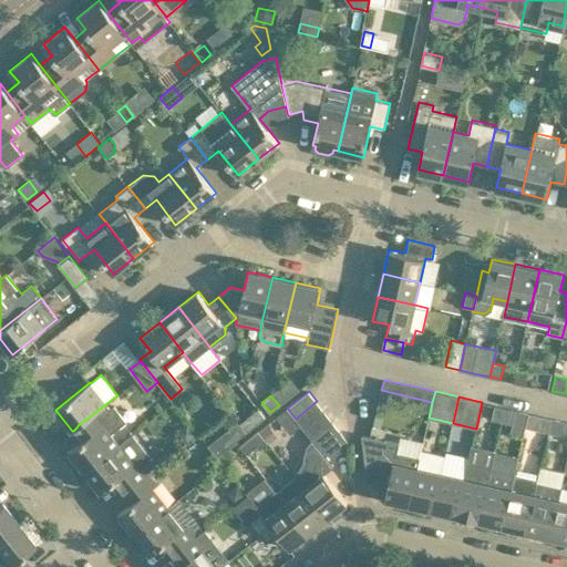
[(296,419),(303,429),(325,412),(317,401),(296,419)]
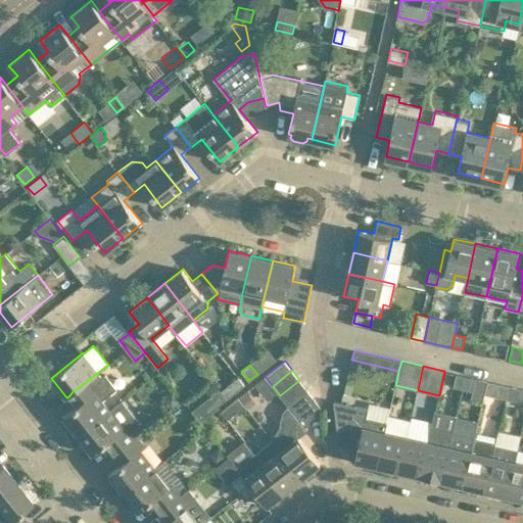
[(75,407),(63,416),(79,435),(110,410),(102,400),(116,388),(105,374),(102,377),(98,372),(91,378),(72,392),(72,393),(67,397),(75,407)]
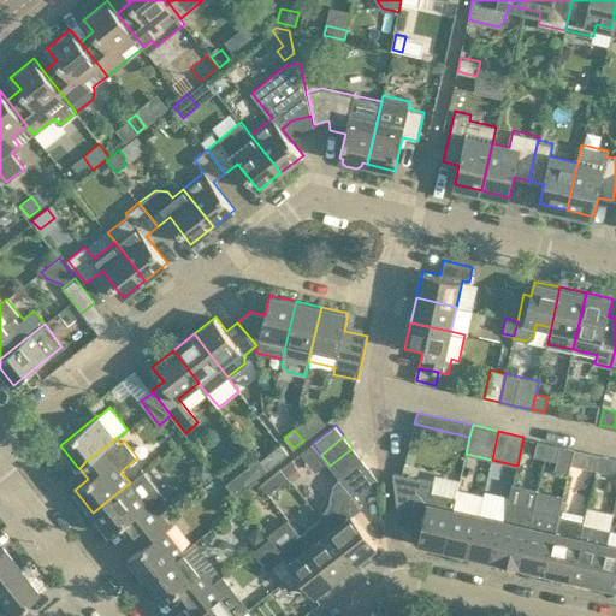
[(534,455),(545,457),(549,443),(538,440),(534,455)]
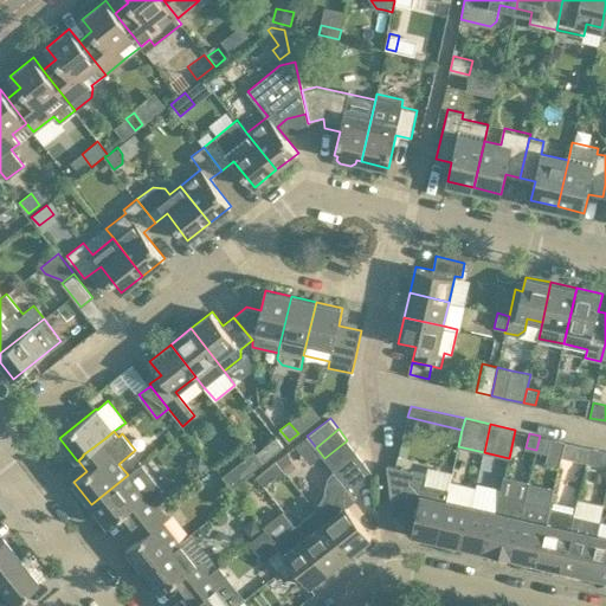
[(540,436),(536,450),(548,452),(550,438),(540,436)]
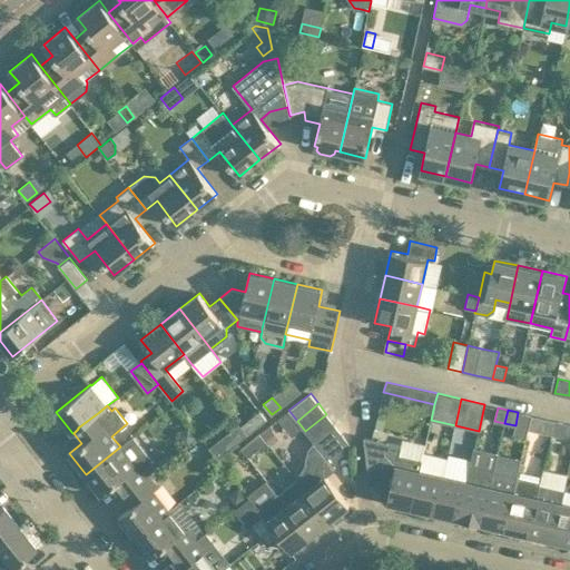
[(259,411),(241,425),(247,434),(266,419),(259,411)]
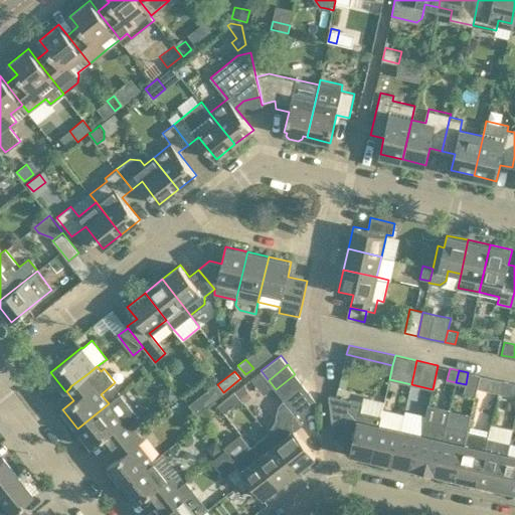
[(276,389),(284,399),(303,383),(295,374),(276,389)]
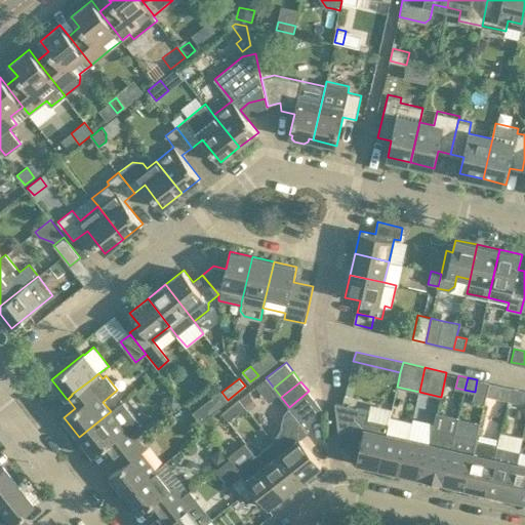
[(493,384),(490,396),(491,396),(509,400),(511,387),(493,384)]
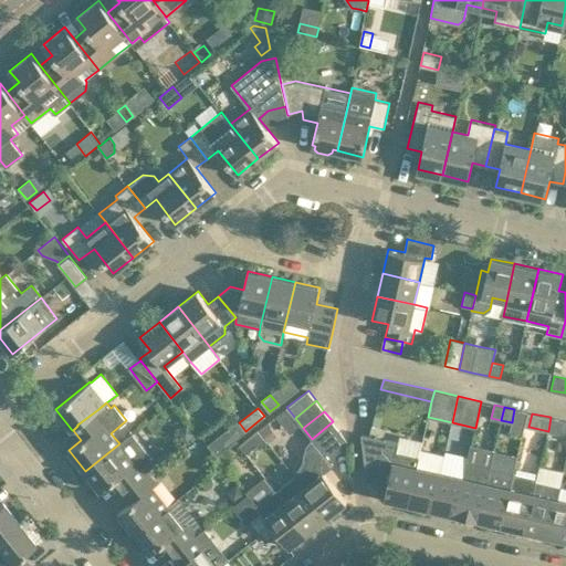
[(551,417),(548,431),(558,433),(562,420),(551,417)]
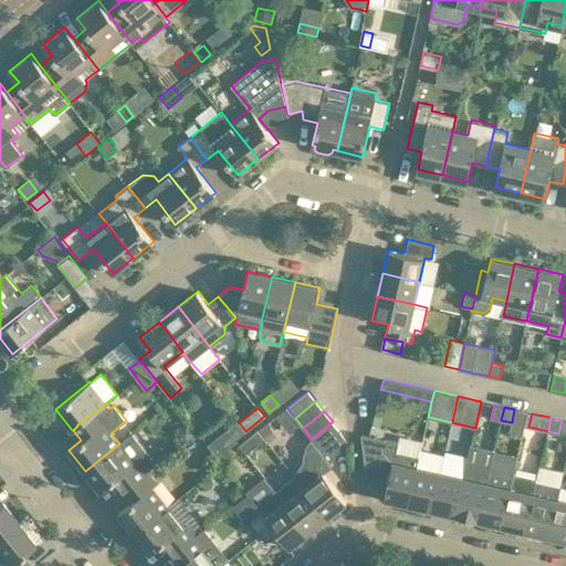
[(312,439),(313,441),(320,449),(341,432),(333,421),(312,439)]
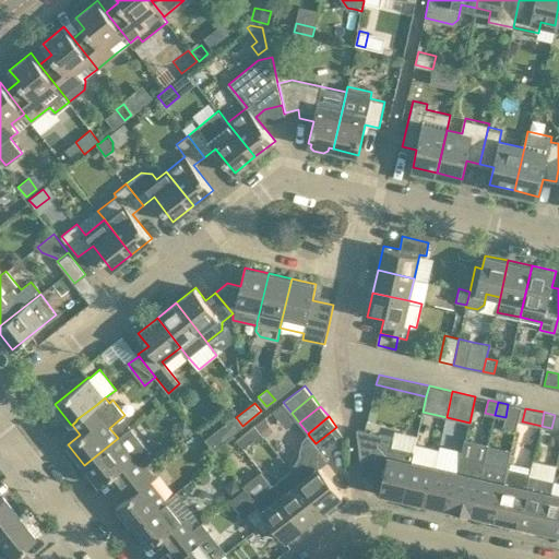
[(264,419),(257,425),(265,437),(274,431),(264,419)]
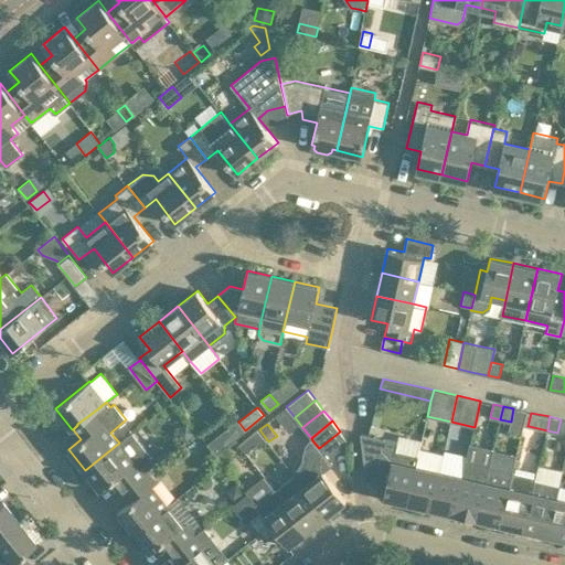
[(231,425),(208,444),(215,454),(238,435),(231,425)]
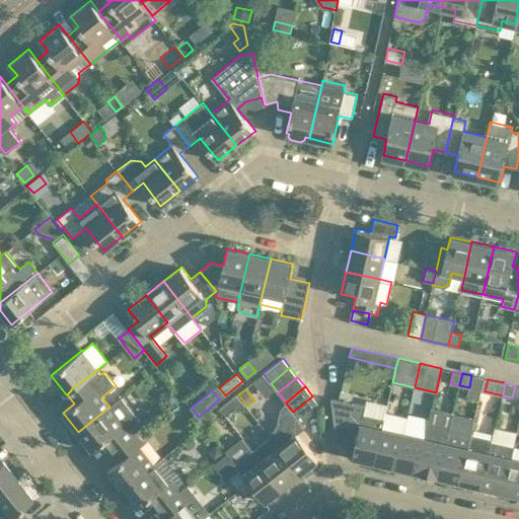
[(109,406),(78,432),(92,450),(103,441),(112,451),(117,447),(136,432),(132,428),(140,421),(122,396),(109,406)]
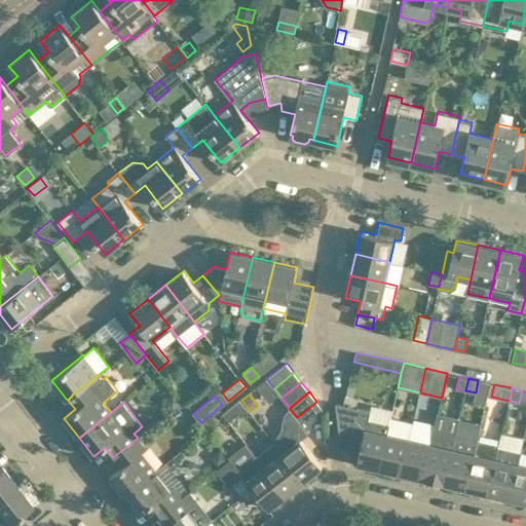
[(275,441),(273,442),(304,480),(323,465),(301,439),(309,433),(305,427),(325,411),(316,402),(297,417),(291,410),(287,415),(285,423),(285,426),(283,430),(278,438),(275,441)]
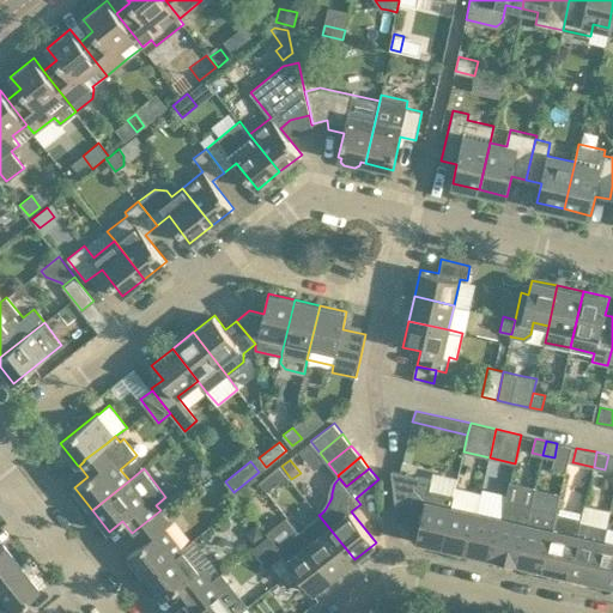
[(401,472),(392,469),(396,515),(398,515),(420,520),(417,539),(442,545),(451,505),(454,493),(430,487),(431,479),(401,472)]
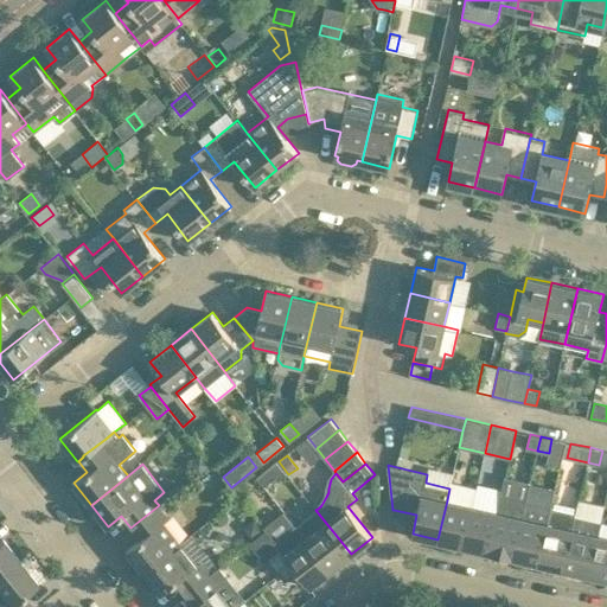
[(267,470),(256,478),(263,486),(274,478),(267,470)]
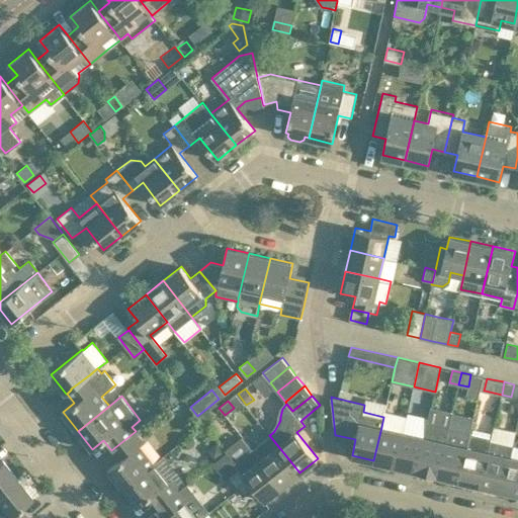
[(197,416),(205,426),(213,420),(205,410),(197,416)]
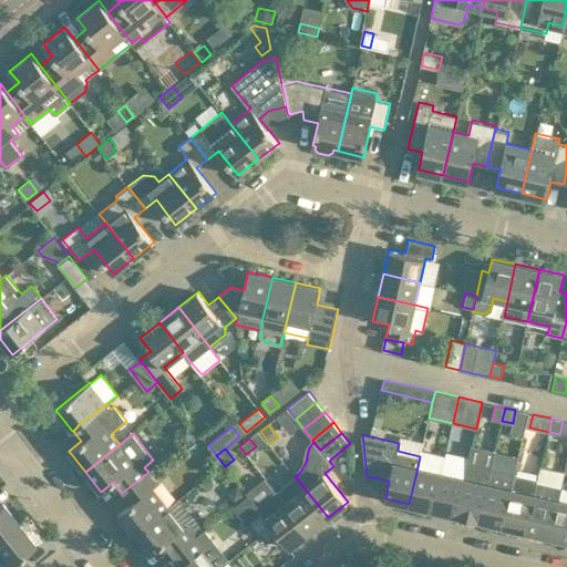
[(456,515),(480,521),(492,467),(468,462),(464,478),(456,515)]
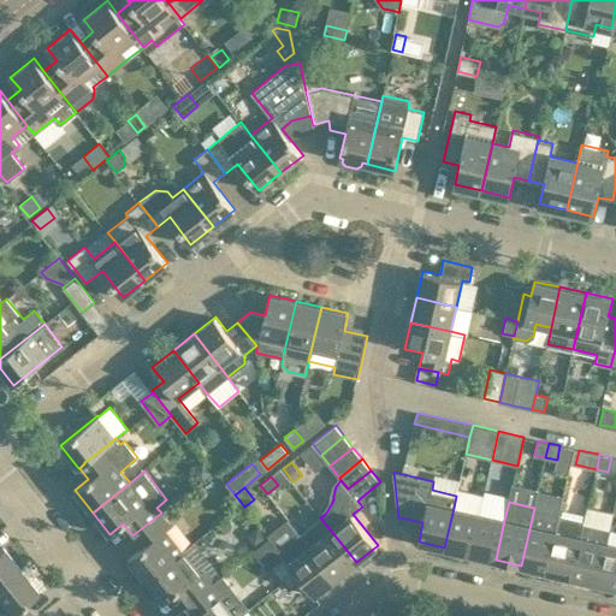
[(444,548),(471,554),(479,514),(454,508),(444,548)]
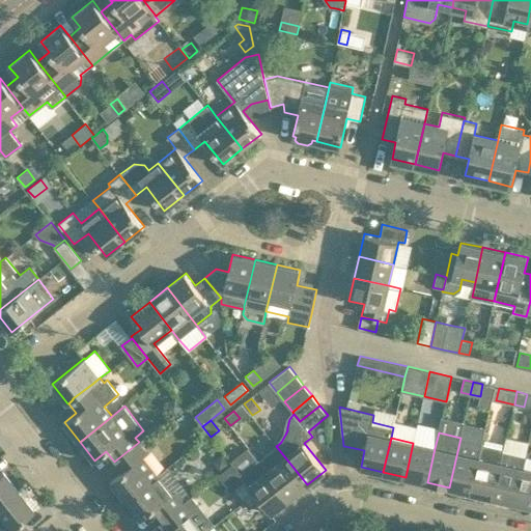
[(449,487),(471,493),(482,443),(460,438),(449,487)]
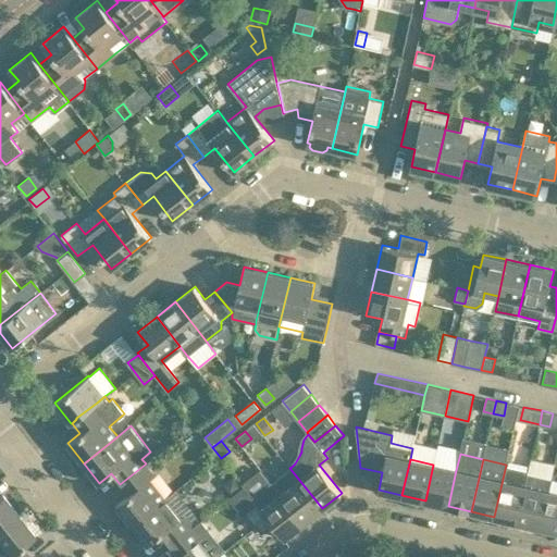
[(128,495),(116,505),(133,524),(166,498),(151,479),(155,475),(146,463),(125,480),(120,484),(128,495)]
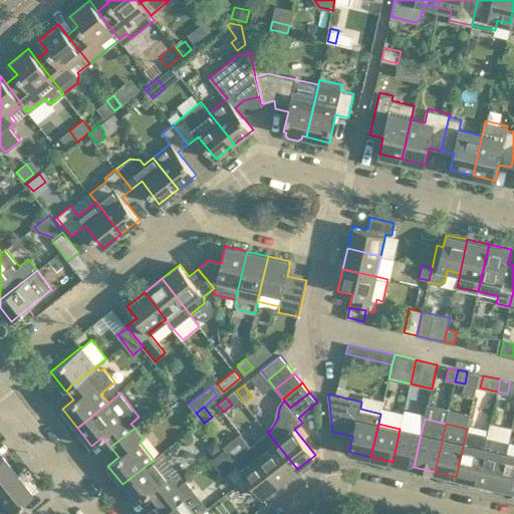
[(393,462),(414,467),(421,434),(400,429),(393,462)]
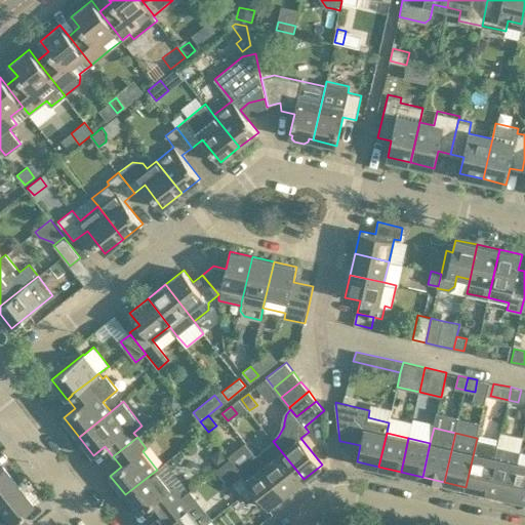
[(466,487),(487,491),(498,443),(477,438),(466,487)]
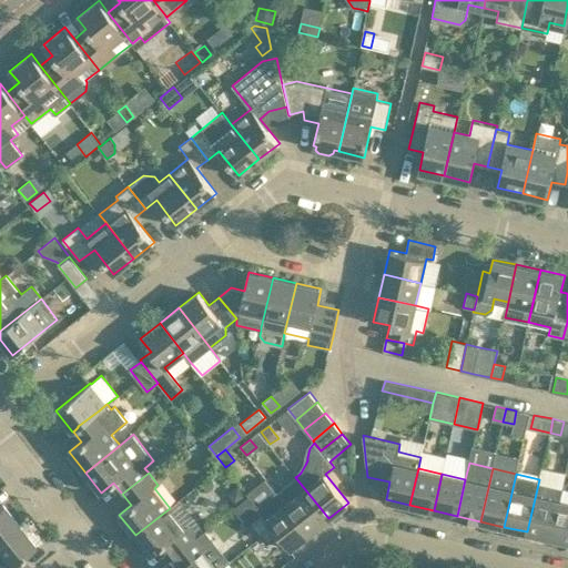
[(276,493),(286,504),(310,534),(328,518),(295,477),(276,493)]
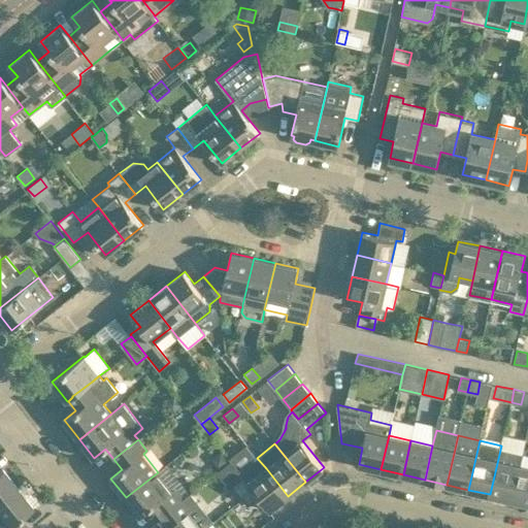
[(500,449),(490,494),(512,499),(522,454),(500,449)]
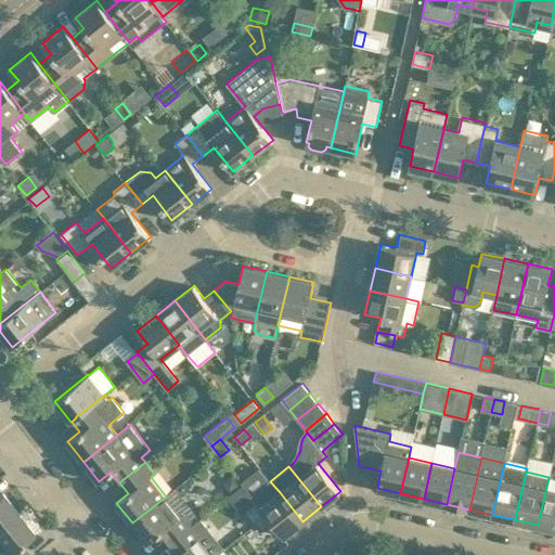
[(232,475),(222,482),(231,493),(241,486),(232,475)]
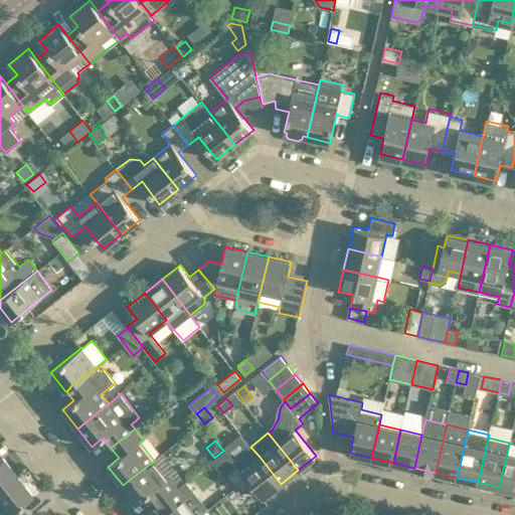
[(514,444),(509,443),(499,487),(514,490),(514,444)]
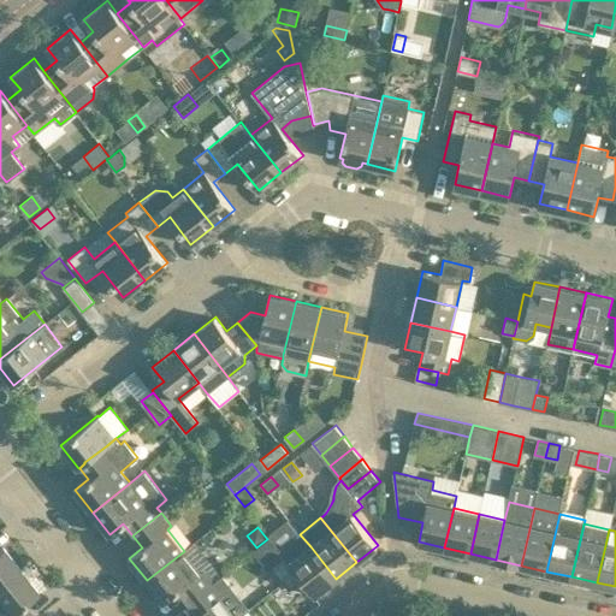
[(278,549),(284,556),(303,580),(308,587),(314,596),(336,579),(311,546),(300,534),(298,532),(278,549)]
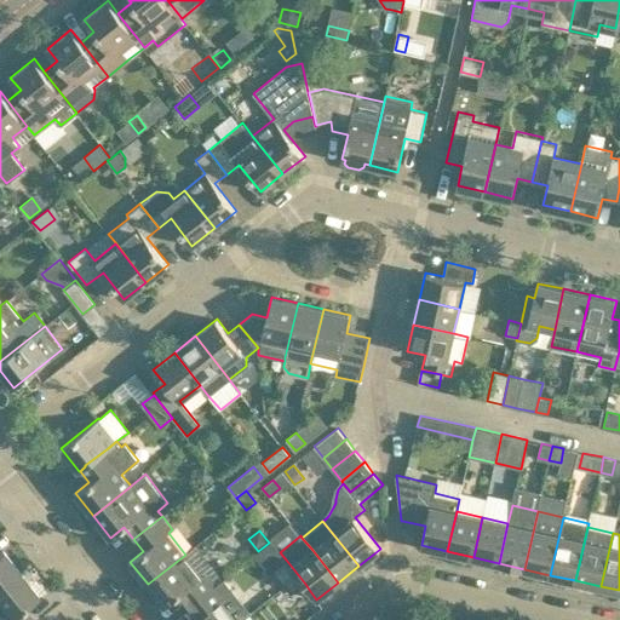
[(0,589),(21,573),(3,550),(0,552),(0,589)]
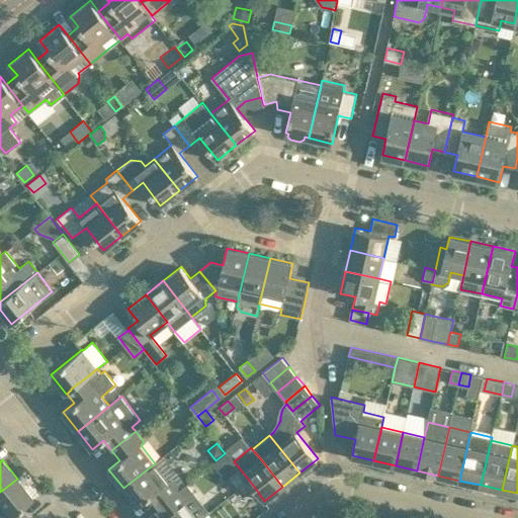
[(155,463),(123,488),(138,506),(149,498),(157,508),(162,504),(181,489),(177,484),(172,478),(168,481),(155,463)]
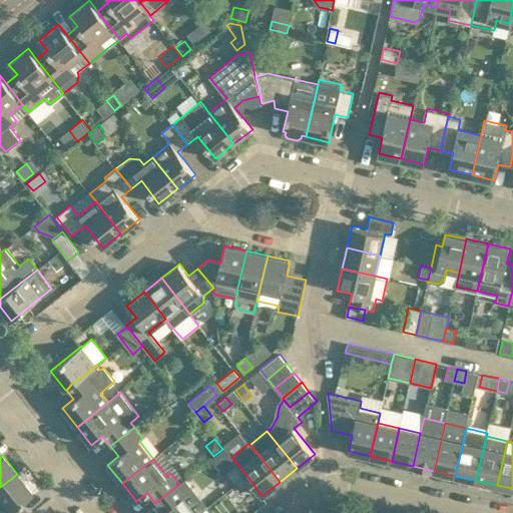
[(236,463),(226,471),(234,482),(242,492),(252,483),(236,463)]
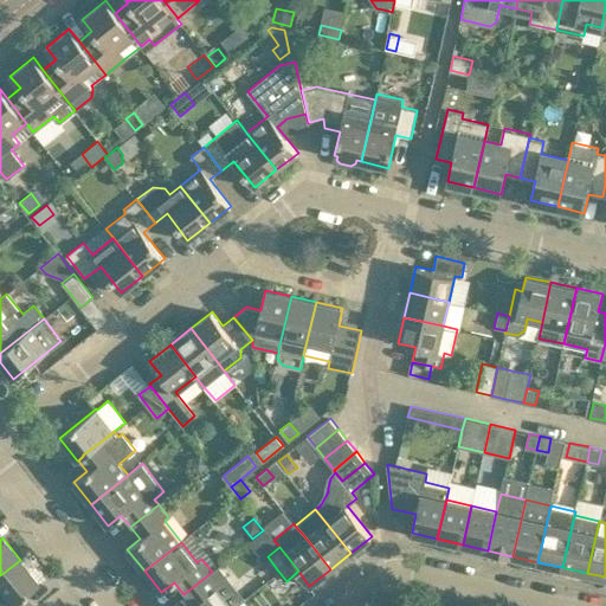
[(20,560),(0,575),(0,605),(30,605),(32,605),(23,593),(37,581),(20,560)]
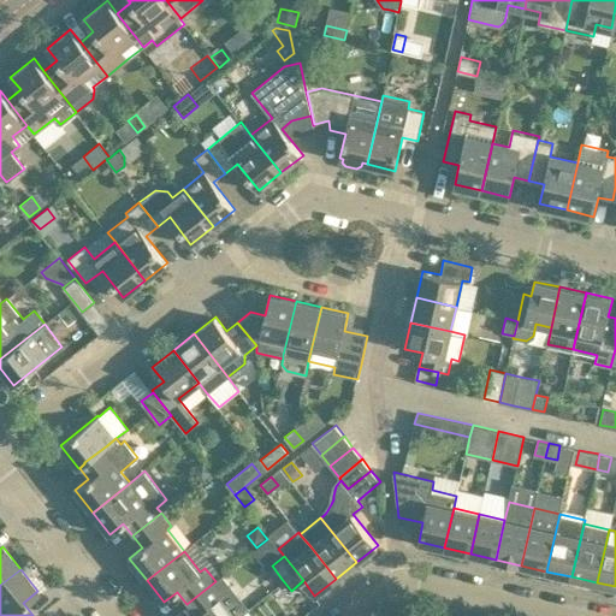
[(195,615),(240,615),(249,609),(223,575),(215,581),(193,599),(187,604),(195,615)]
